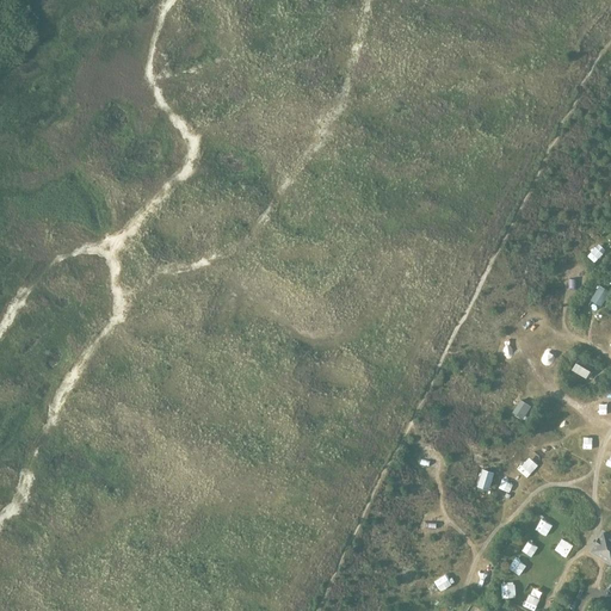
[(597,288),(588,301),(599,307),(608,294),(597,288)]
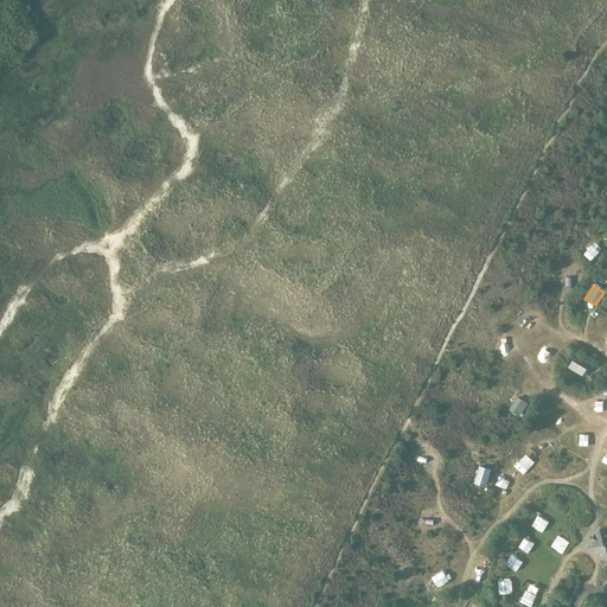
[(572,374),(573,371),(583,377),(589,366),(573,357),(566,370),(572,374)]
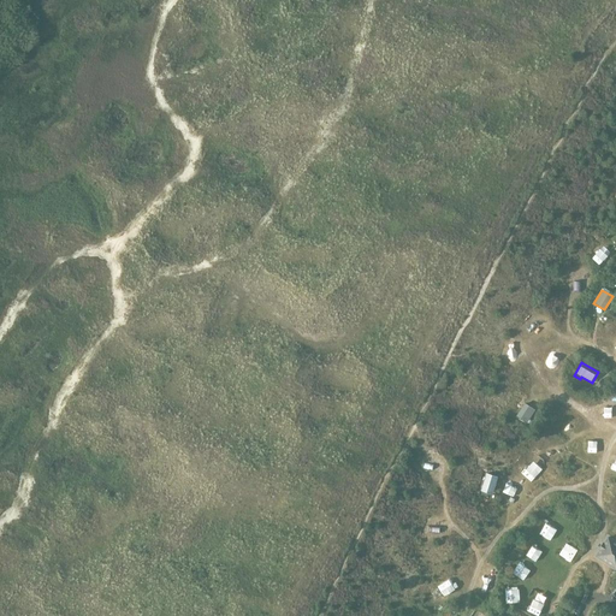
[(523,403),(515,416),(526,422),(534,410),(523,403)]
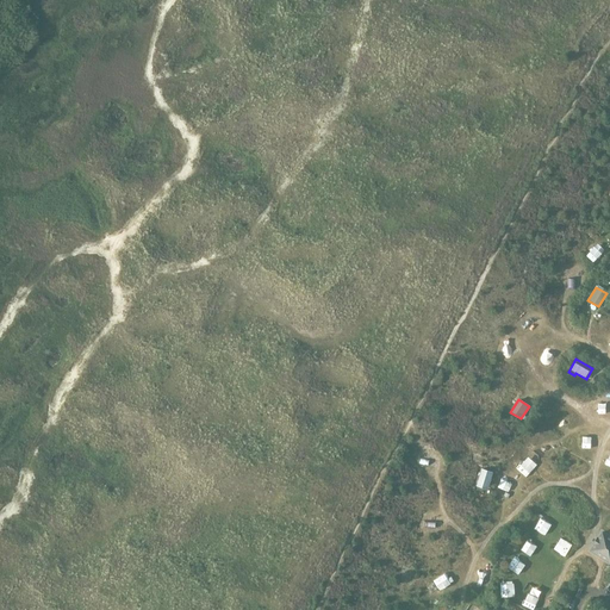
[(480,468),(474,486),(486,490),(492,472),(480,468)]
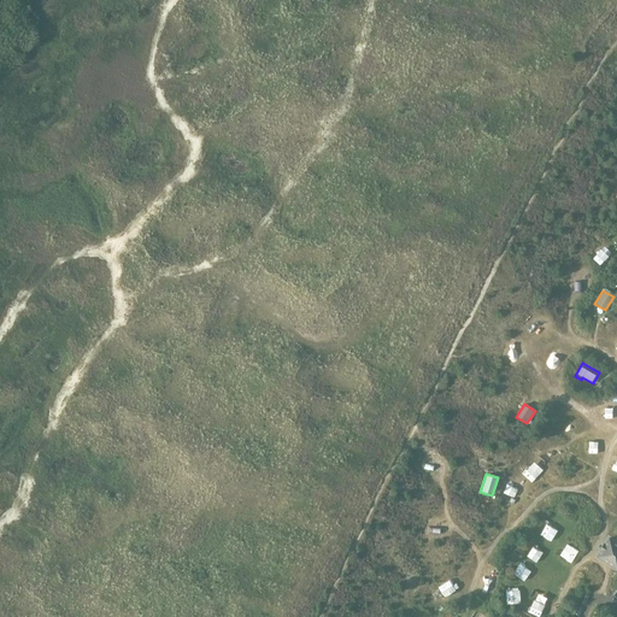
[(616,547),(605,540),(601,546),(600,546),(597,552),(598,552),(594,559),(615,571),(616,566),(616,547)]
